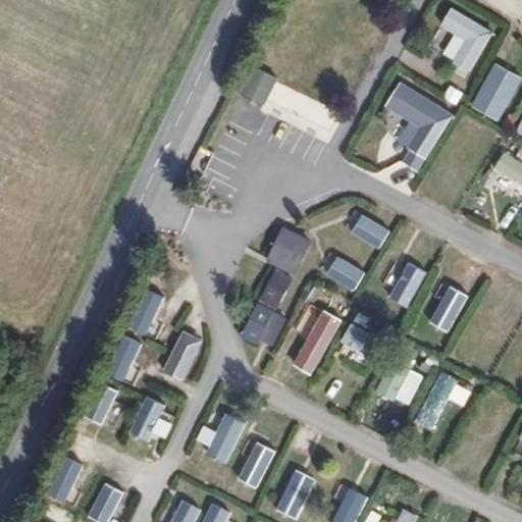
[(494,31),(452,7),(441,27),(466,40),(484,50),(494,31)]
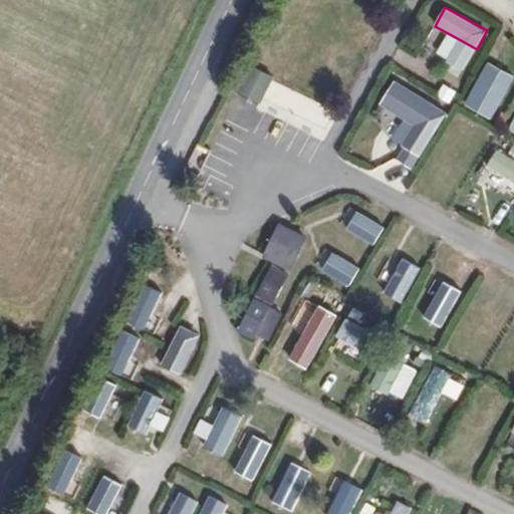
[(464,72),(477,49),(459,39),(446,63),(464,72)]
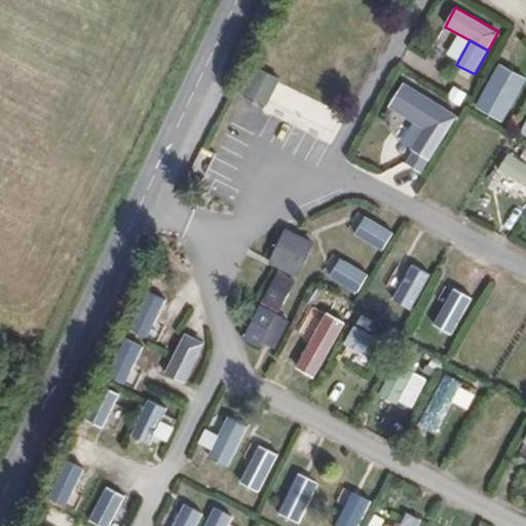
[(525,77),(498,63),(475,107),(504,122),(525,80),(525,77)]
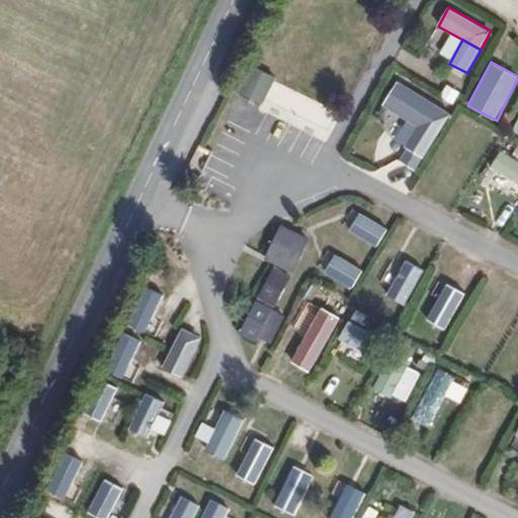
[(260,105),(268,89),(274,78),(254,67),(248,78),(240,94),(260,105)]
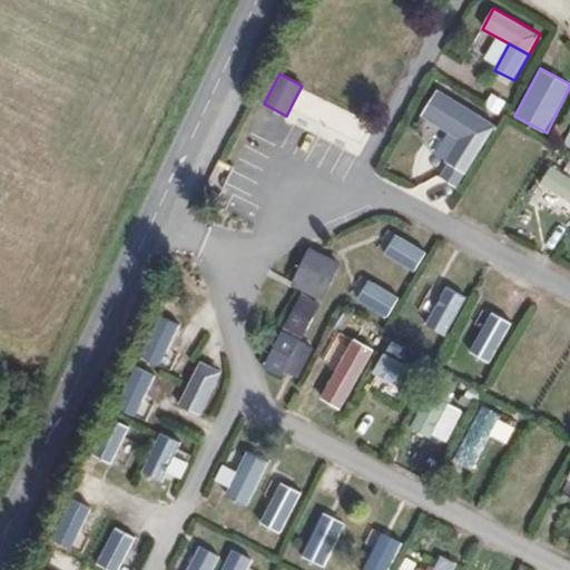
[(498,121),(438,89),(422,118),(446,131),(459,138),(482,150),(498,121)]
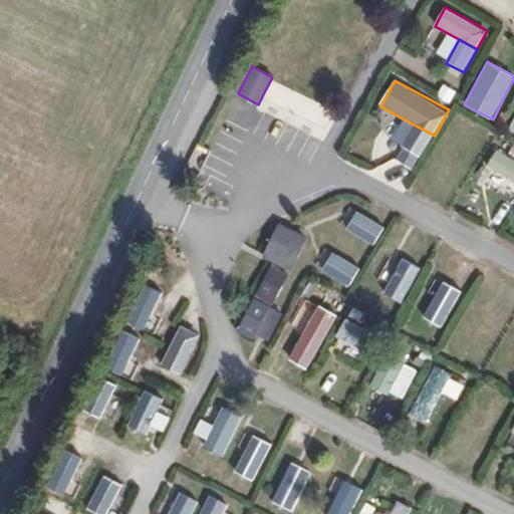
[(457,91),(444,84),(438,96),(451,103),(457,91)]
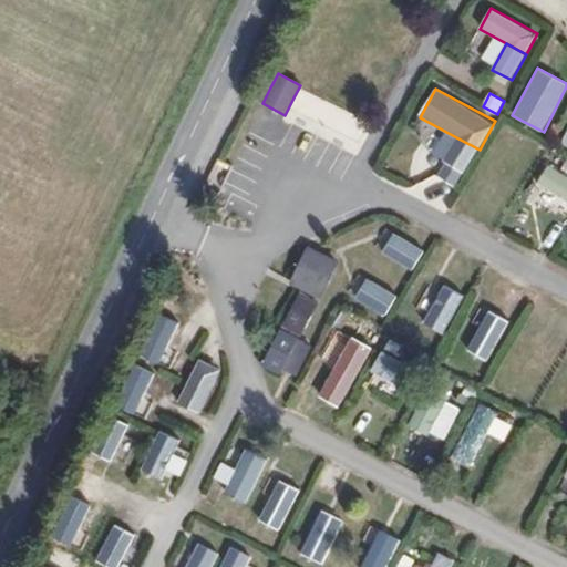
[(291,134),(251,112),(240,133),(280,154),(291,134)]
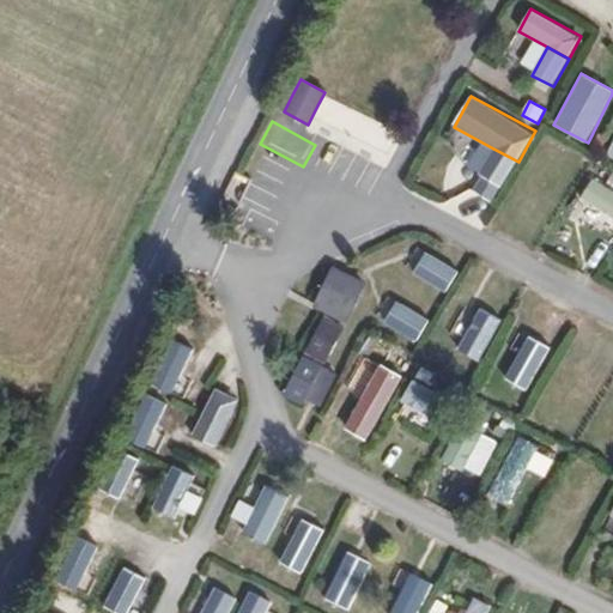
[(479,175),(493,149),(480,141),(466,169),(478,175),(479,175)]
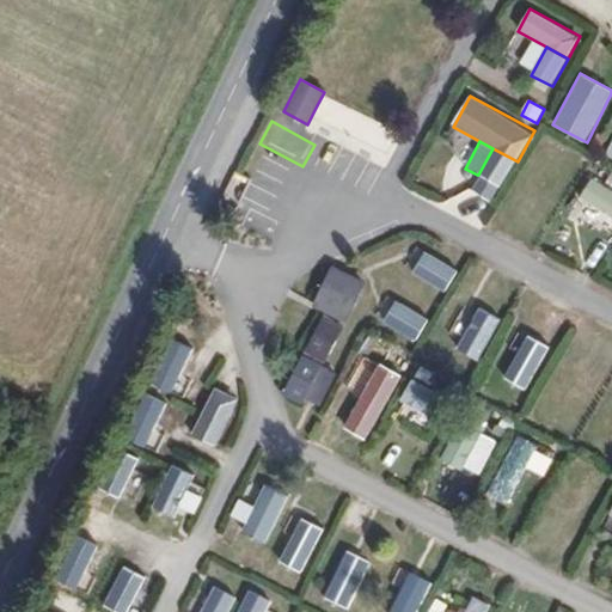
[(503,188),(518,161),(493,148),(478,175),(482,176),(503,188)]
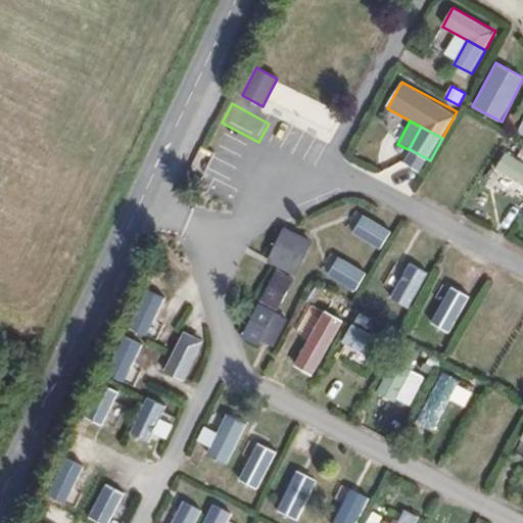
[(424,173),(430,160),(412,150),(406,162),(424,173)]
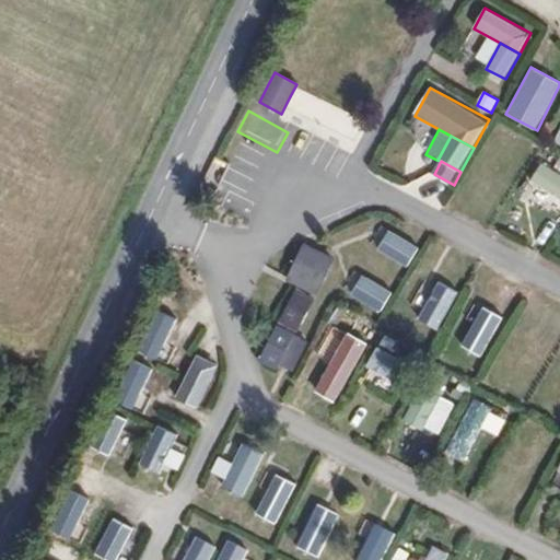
[(559,173),(541,163),(533,182),(559,196),(559,173)]
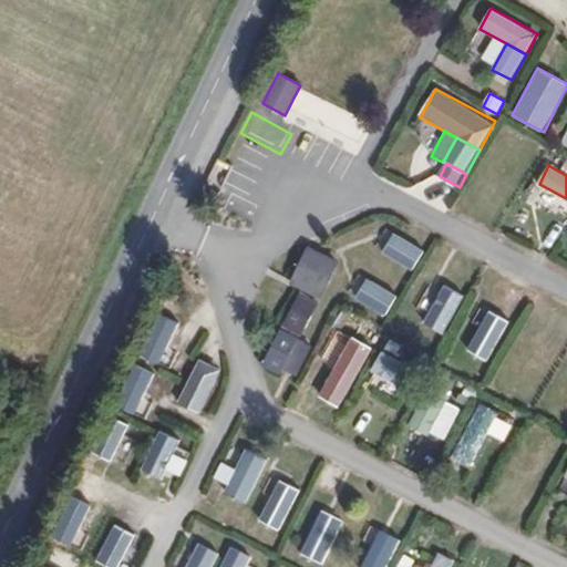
[(423,249),(391,230),(379,251),(412,270),(423,249)]
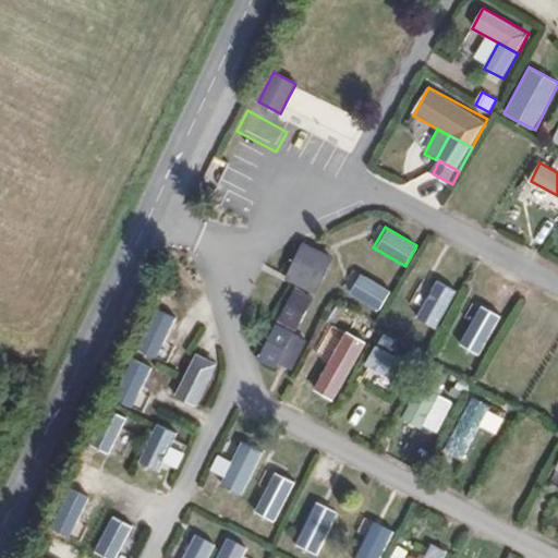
[(304,241),(287,276),(312,289),(330,255),(304,241)]
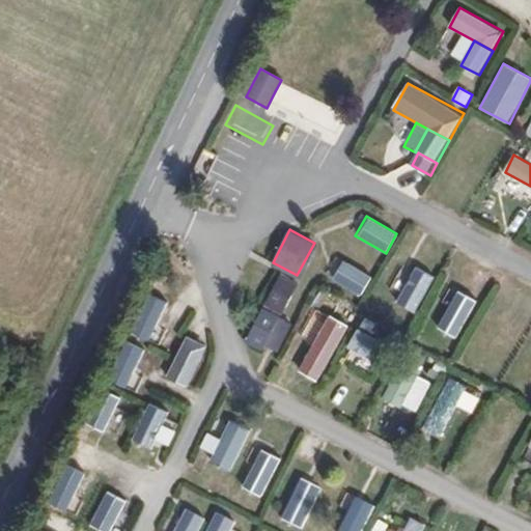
[(372,279),(342,261),(331,280),(362,298),(372,279)]
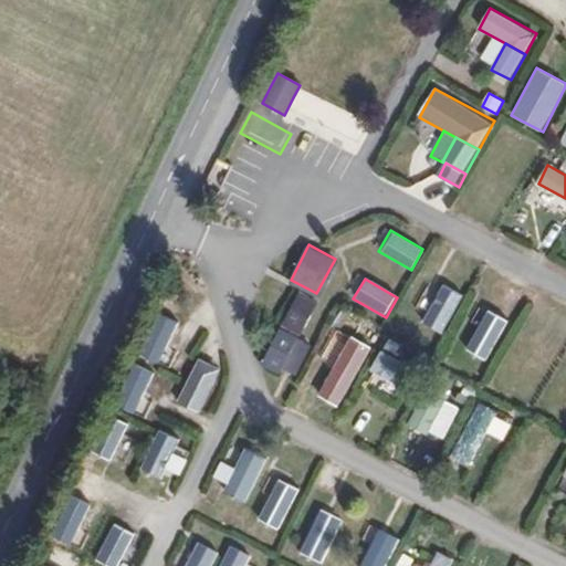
[(443,284),(422,322),(442,333),(463,295),(443,284)]
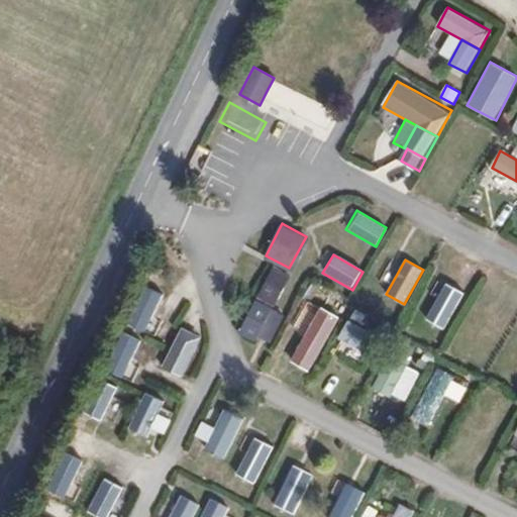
[(270,305),(286,275),(272,268),(255,297),(270,305)]
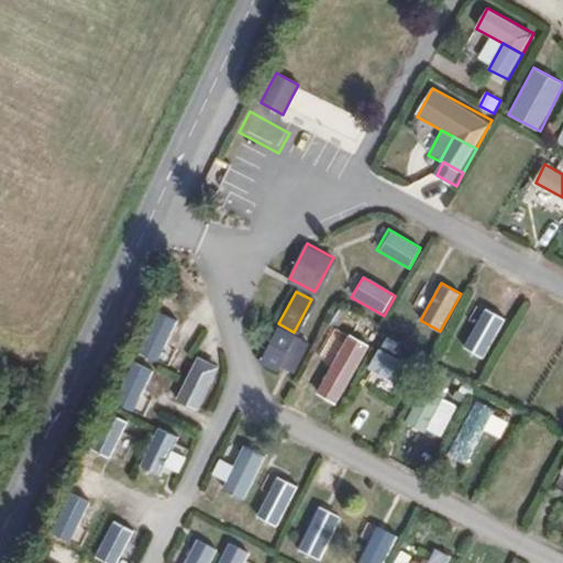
[(483,307),(468,349),(490,356),(505,313),(483,307)]
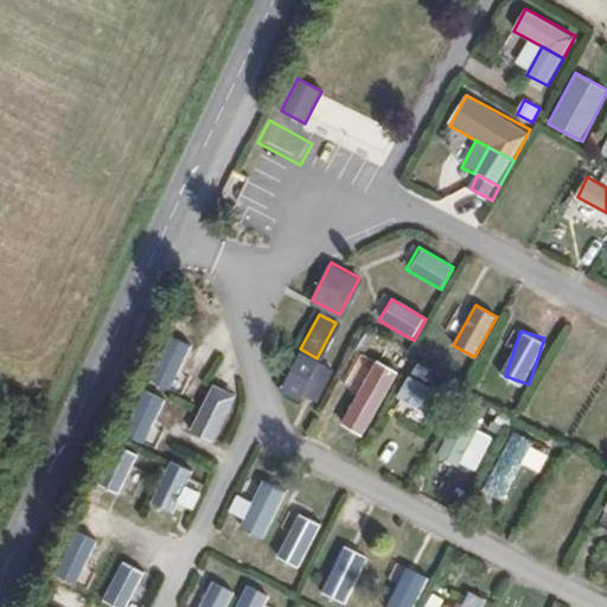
[(148,375),(173,389),(197,347),(171,333),(148,375)]
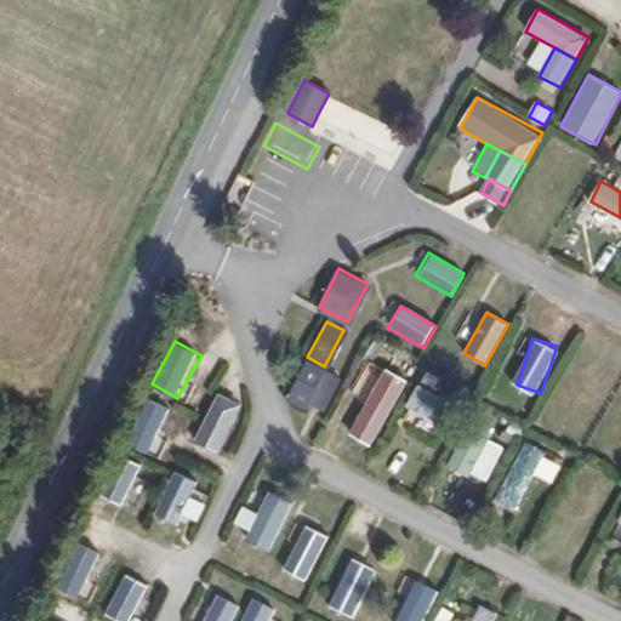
[(309,360),(291,399),(308,408),(322,383),(334,388),(340,377),(309,360)]
